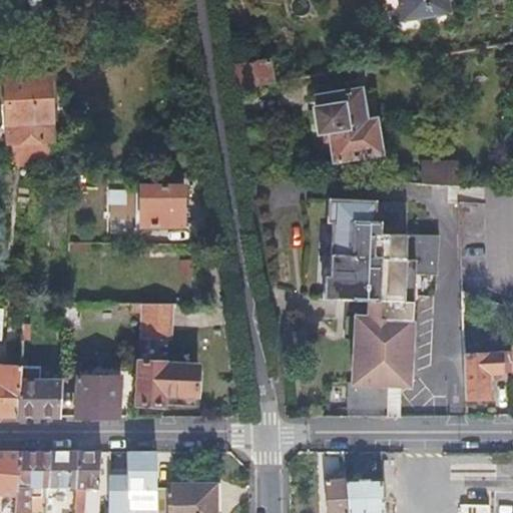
[(59,0),(28,0),(34,14),(61,4),(59,0)]
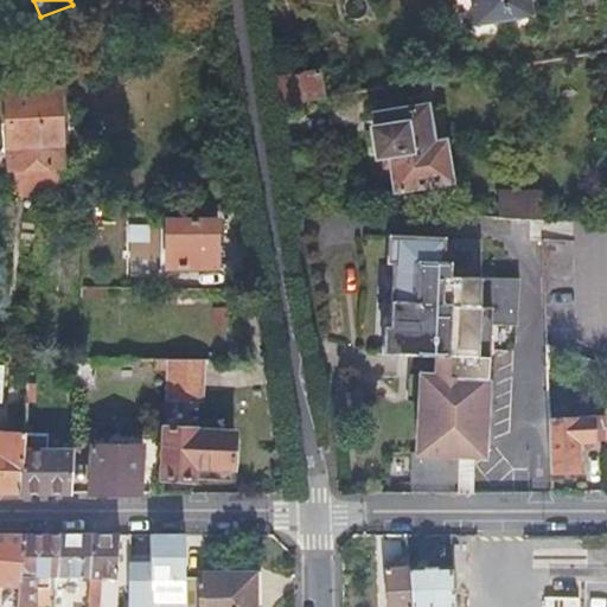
[(530,0),(471,0),(475,25),(532,16),(530,0)]
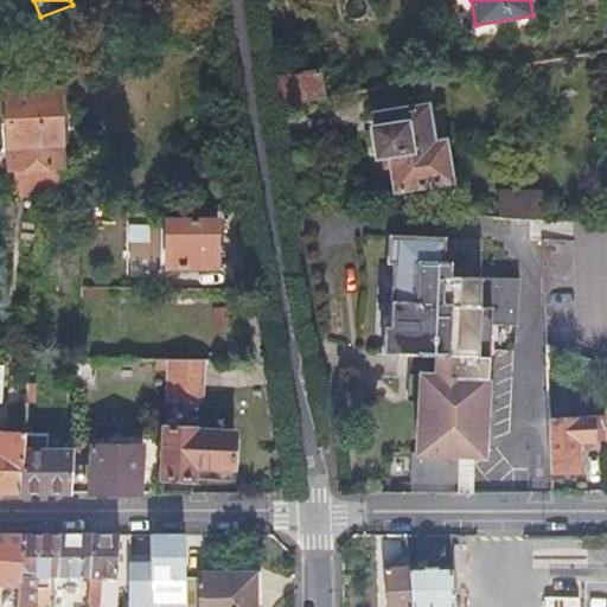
[(344,95),(340,76),(339,69),(275,78),(280,107),(344,95)]
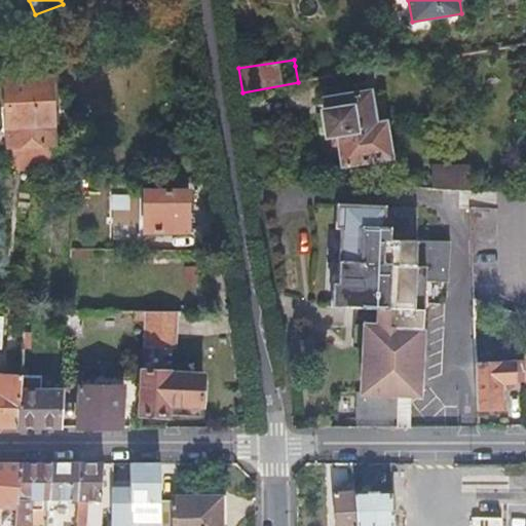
[(43,78),(0,81),(0,105),(3,148),(6,148),(7,170),(48,172),(46,146),(49,145),(43,78)]
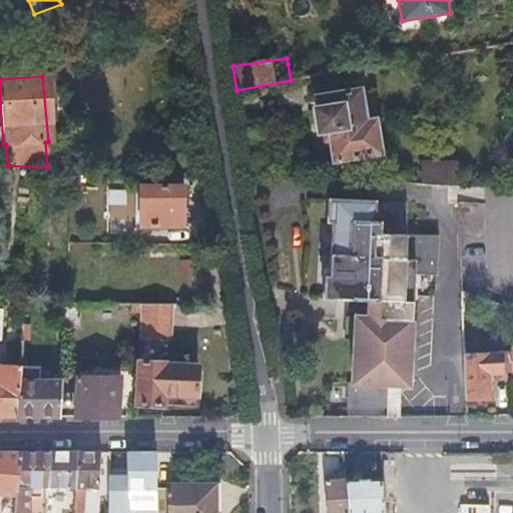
[(329,127),(365,122),(361,91),(361,89),(317,95),(319,107),(316,108),(319,128),(329,127)]
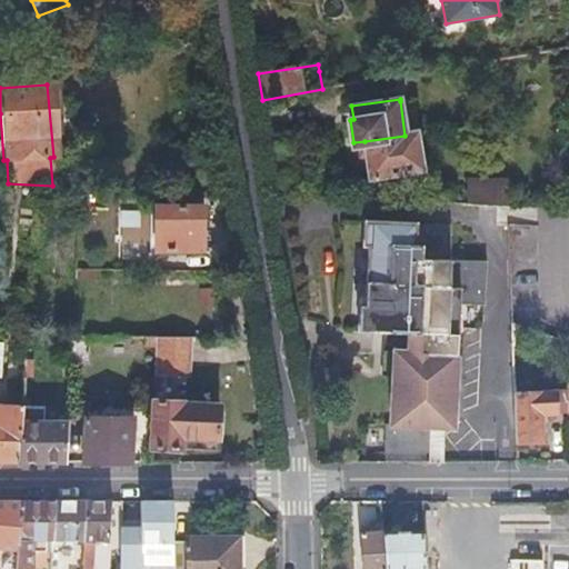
[(405,136),(416,135),(410,100),(400,101),(405,136)]
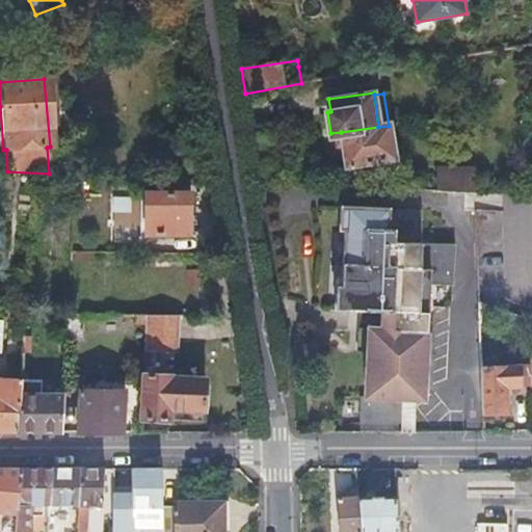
[(393,159),(389,126),(378,127),(341,132),(345,166),(393,159)]
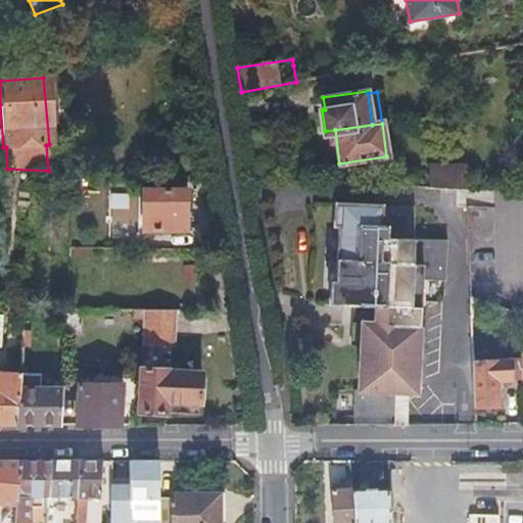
[(430,165),(430,188),(466,190),(466,167),(430,165)]
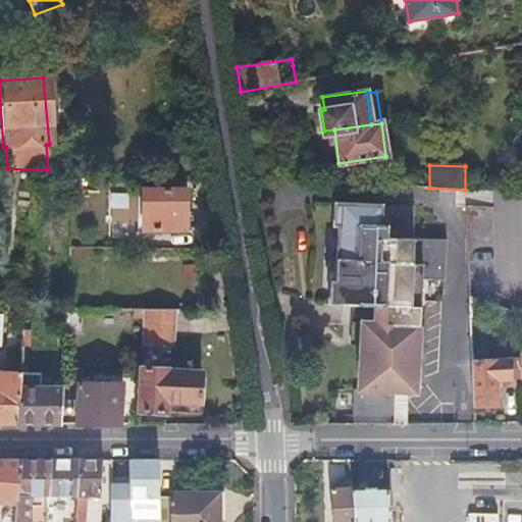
[(521,191),(494,191),(496,206),(468,206),(470,297),(518,316),(517,303),(521,302),(521,191)]
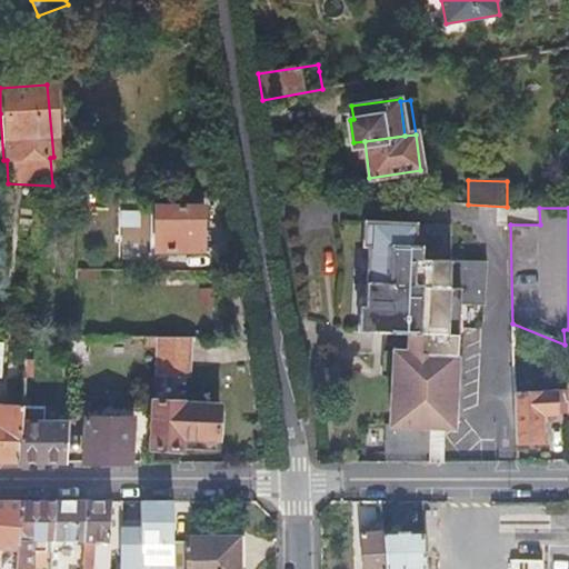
[(152,209),(152,252),(200,253),(200,210),(152,209)]
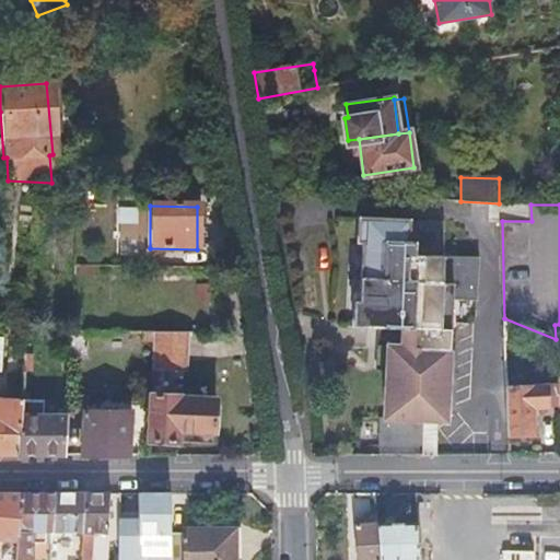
[(361,244),(359,303),(356,303),(354,327),(391,328),(387,418),(380,418),(377,455),(438,455),(439,416),(448,416),(452,299),(476,299),(476,256),(441,255),(441,221),(358,217),(357,244),(361,244)]
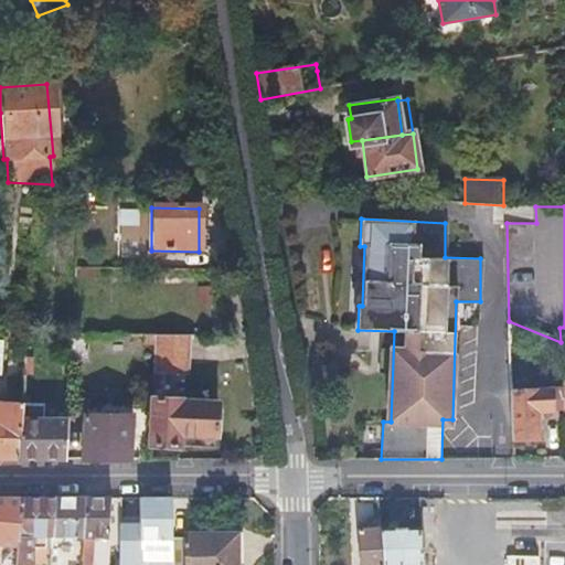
[(183,337),(149,336),(148,370),(177,371),(183,337)]
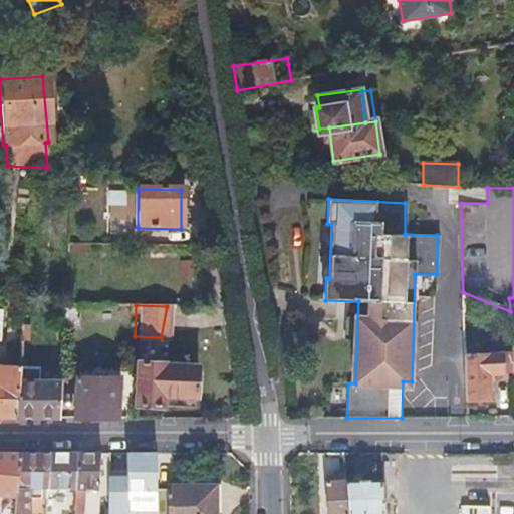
[(465,354),(466,399),(489,398),(488,371),(501,370),(501,353),(465,354)]
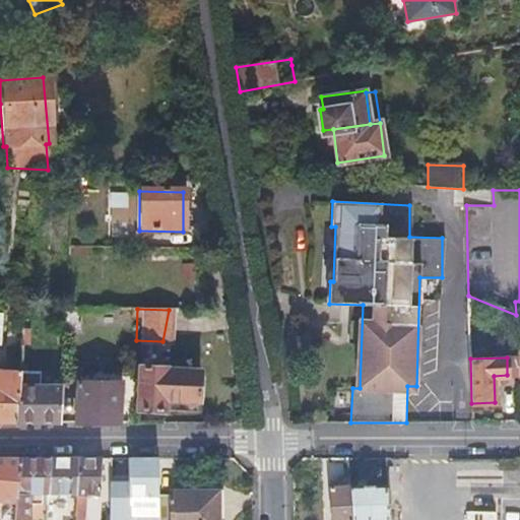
[(163,399),(195,399),(195,369),(164,369),(164,366),(135,364),(133,407),(163,408),(163,399)]
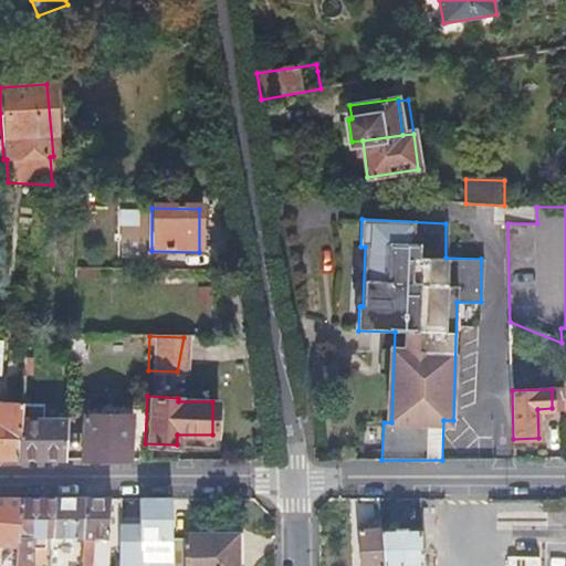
[(0,459),(13,459),(17,420),(19,404),(0,401),(0,459)]
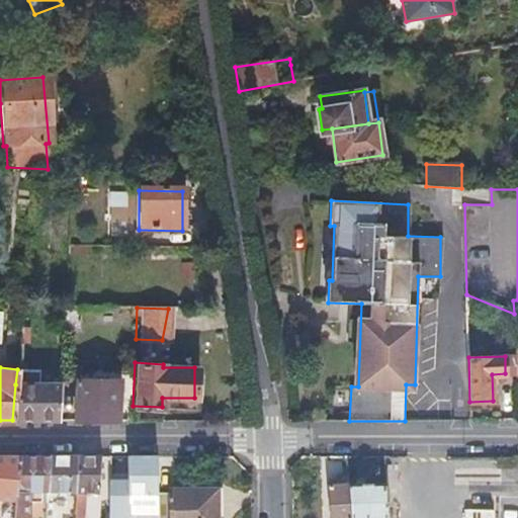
[(75,379),(73,420),(105,420),(116,420),(118,380),(75,379)]
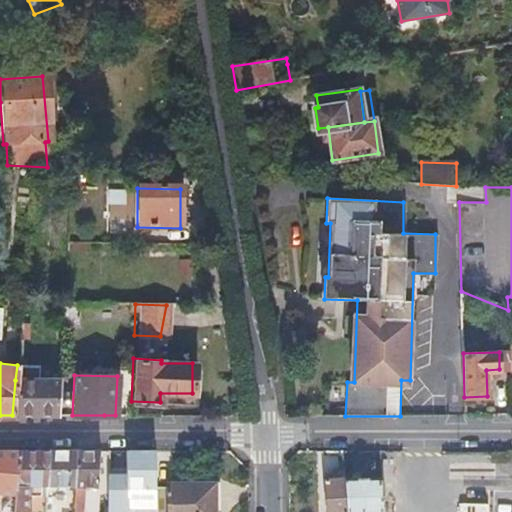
[(15,380),(12,415),(39,415),(58,415),(60,379),(15,380)]
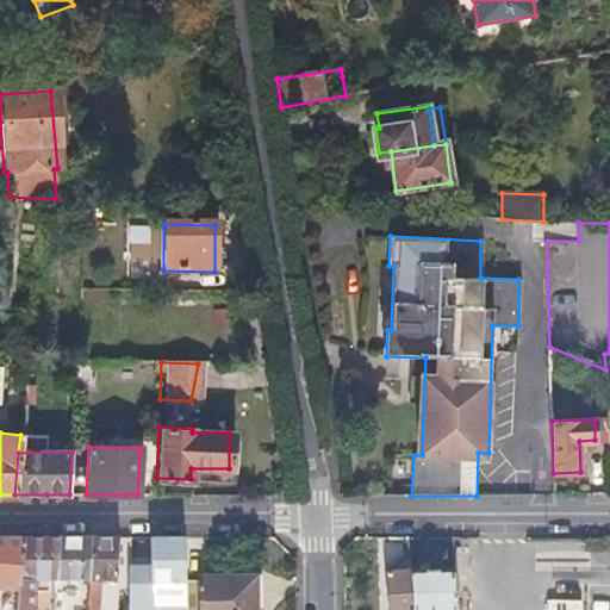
[(228,481),(229,468),(191,468),(191,479),(228,481)]
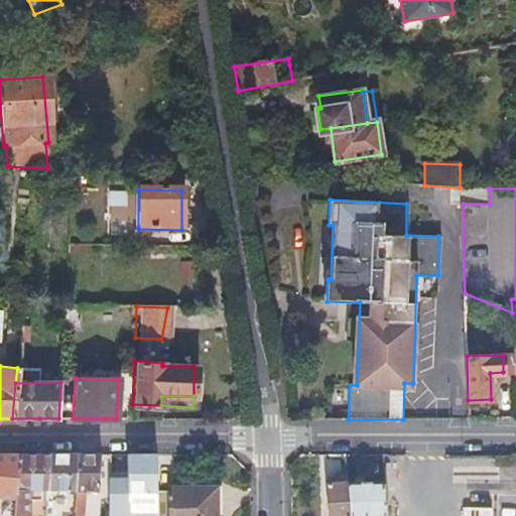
[(0,496),(16,497),(19,454),(0,453),(0,496)]
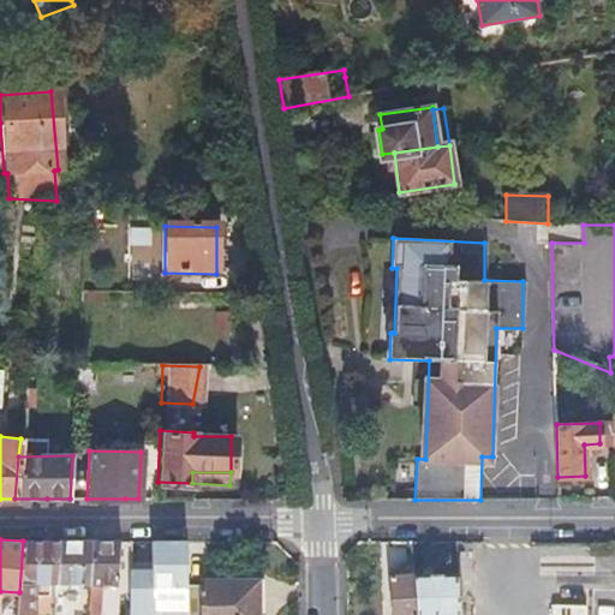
[(57,581),(59,539),(37,539),(23,541),(19,592),(17,614),(25,614),(34,614),(35,593),(48,595),(49,580),(57,581)]
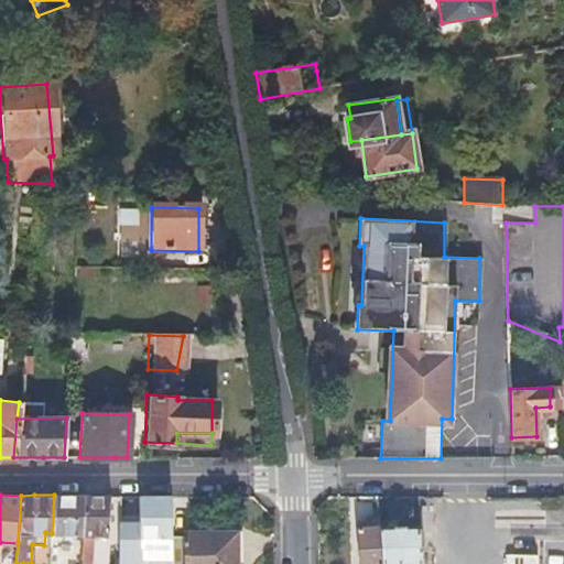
[(79,534),(82,495),(62,495),(54,495),(52,533),(79,534)]
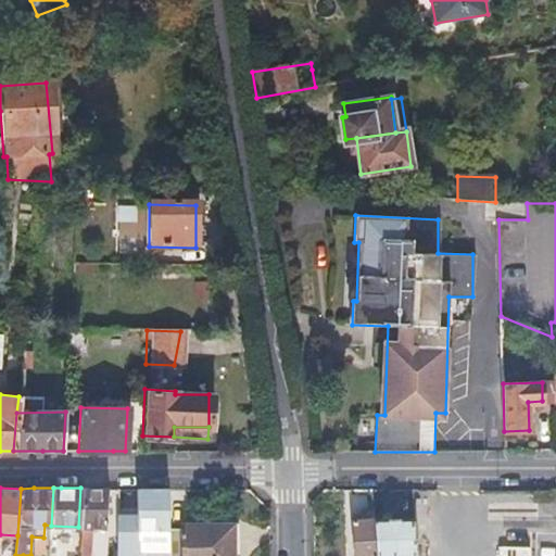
[(89,488),(80,488),(78,527),(78,548),(90,550),(90,528),(106,528),(106,489),(89,488)]
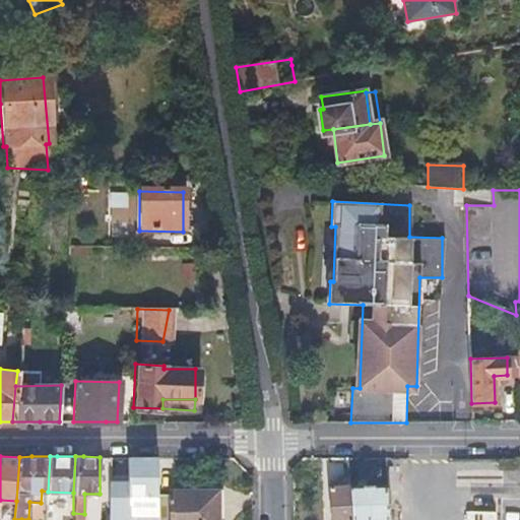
[(155,519),(155,495),(155,457),(145,457),(128,457),(128,480),(108,480),(107,519),(155,519)]
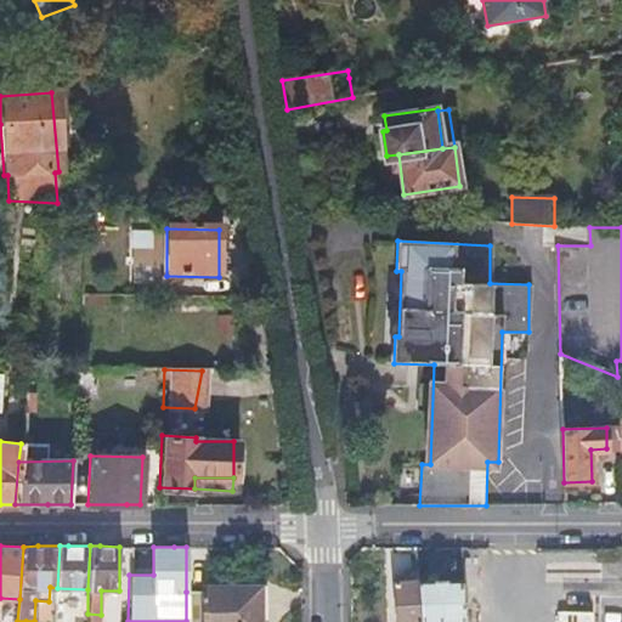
[(134,574),(150,574),(150,548),(133,549),(134,574)]
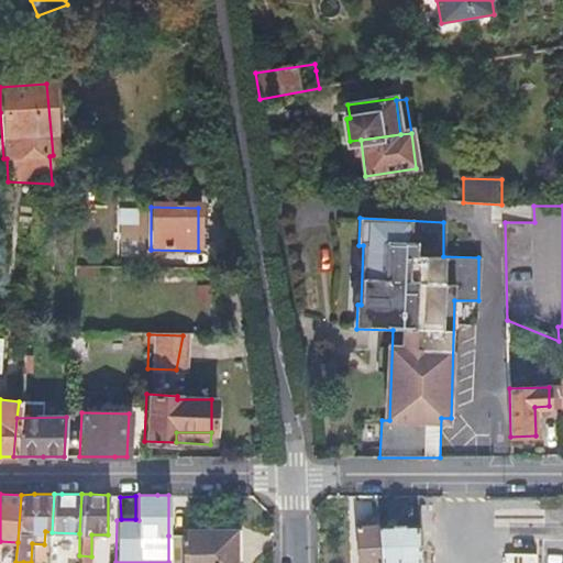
[(379,526),(382,562),(421,562),(419,525),(379,526)]
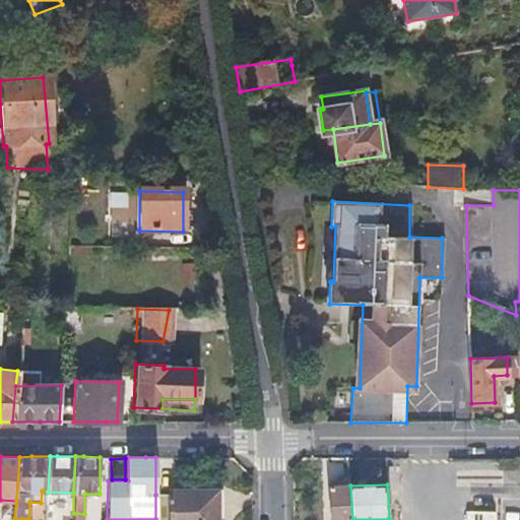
[(167,494),(155,495),(155,519),(215,519),(215,489),(167,490),(167,494)]
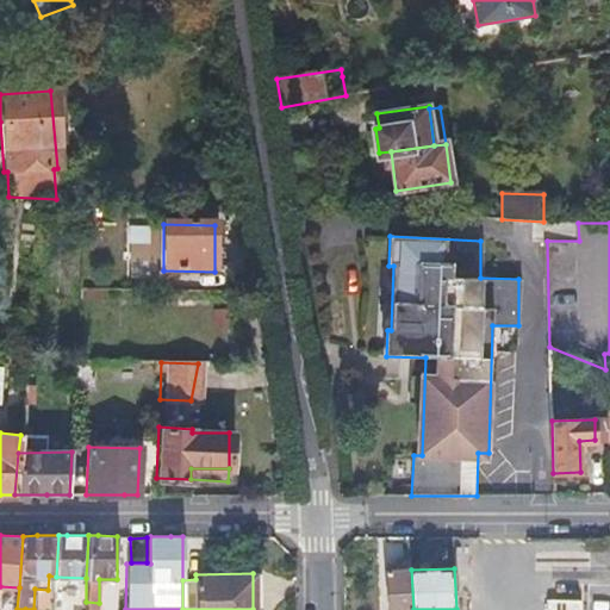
[(387,609),(410,609),(408,573),(385,574),(387,609)]
